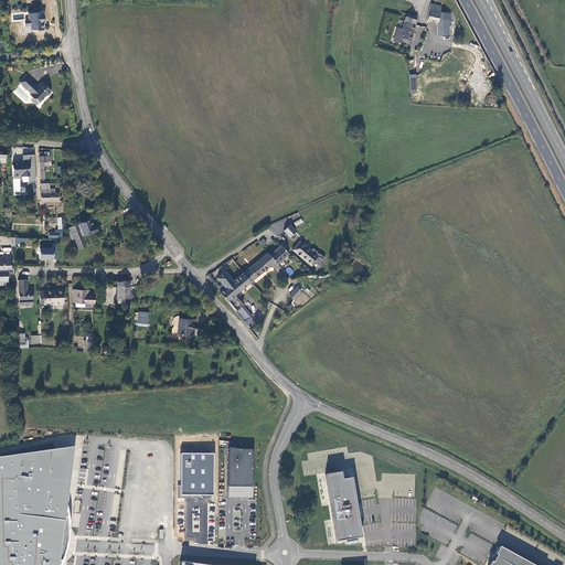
[(437,35),(440,35),(449,35),(448,27),(450,27),(450,13),(440,11),(440,7),(434,4),(430,3),(427,17),(427,20),(438,22),(438,29),(437,30),(437,35)]
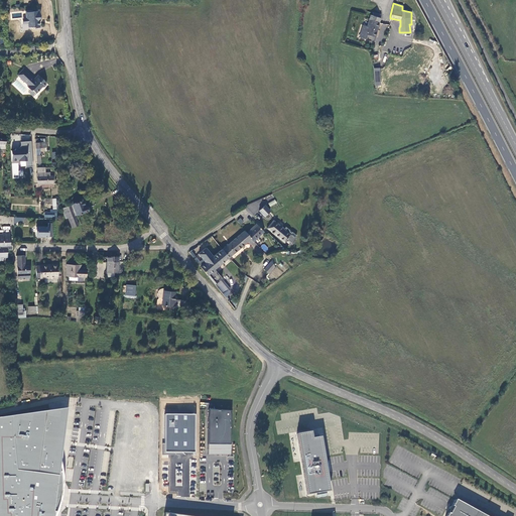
[(32,10),(26,10),(26,18),(28,18),(28,23),(28,26),(32,26),(34,27),(40,27),(40,21),(38,20),(40,17),(39,11),(33,11),(32,10)]
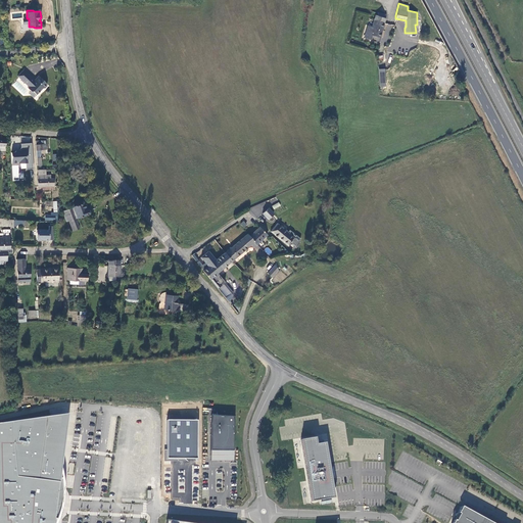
[(383,22),(386,14),(378,12),(377,14),(375,14),(373,19),(383,22)]
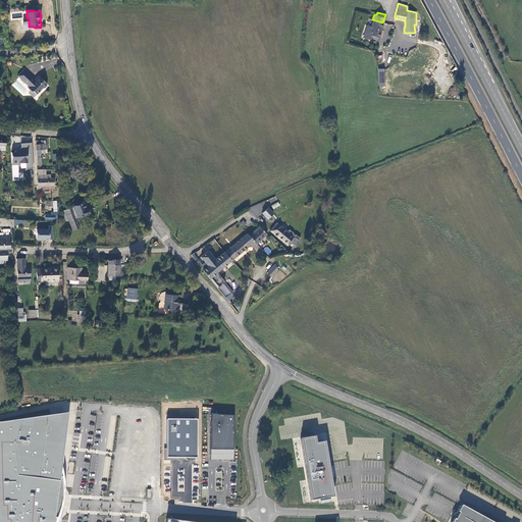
[(378,37),(382,22),(372,19),(370,25),(367,24),(363,38),(370,40),(371,35),(378,37)]
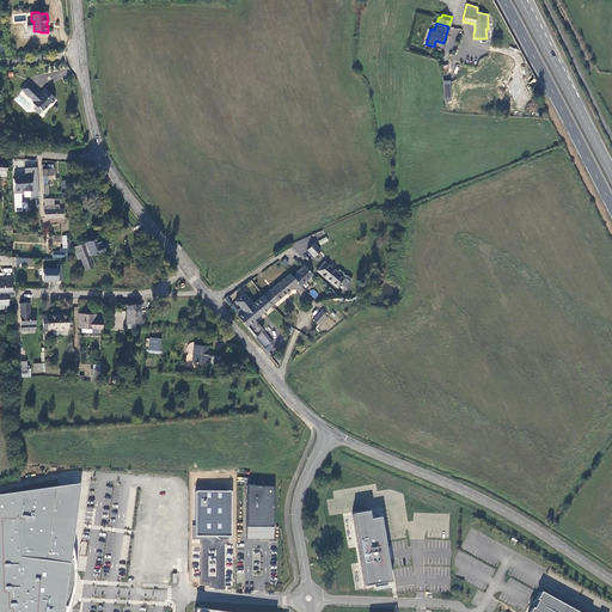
[(55,98),(44,89),(41,92),(41,95),(40,95),(40,93),(26,81),(20,89),(34,102),(32,103),(35,105),(37,105),(42,110),(50,102),(51,103),(55,99),(55,98)]
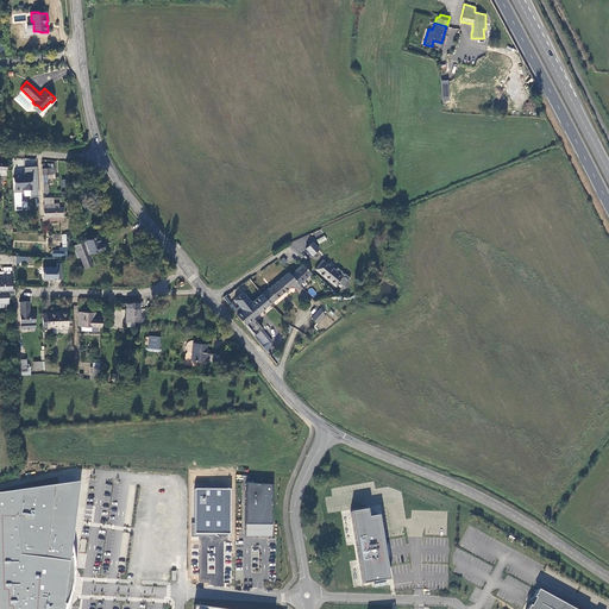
[(52,163),(43,164),(43,175),(54,174),(52,163)]
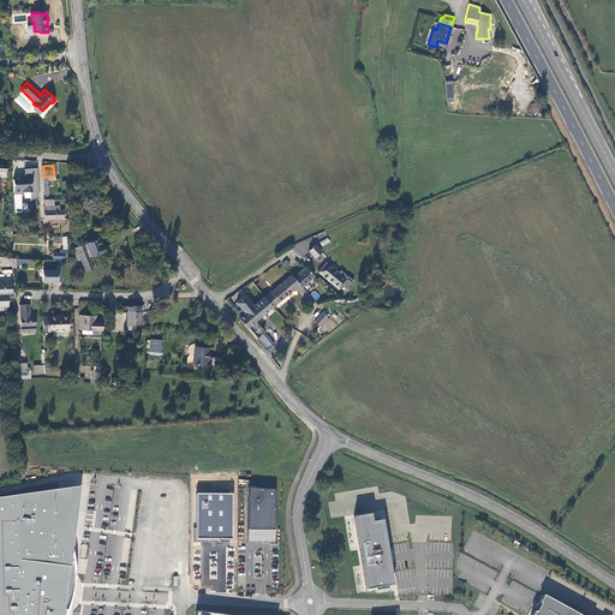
[(36,198),(39,198),(39,183),(33,183),(31,174),(27,174),(23,178),(21,178),(18,175),(17,178),(13,178),(15,192),(19,192),(21,189),(25,189),(29,191),(30,191),(31,198),(36,198)]
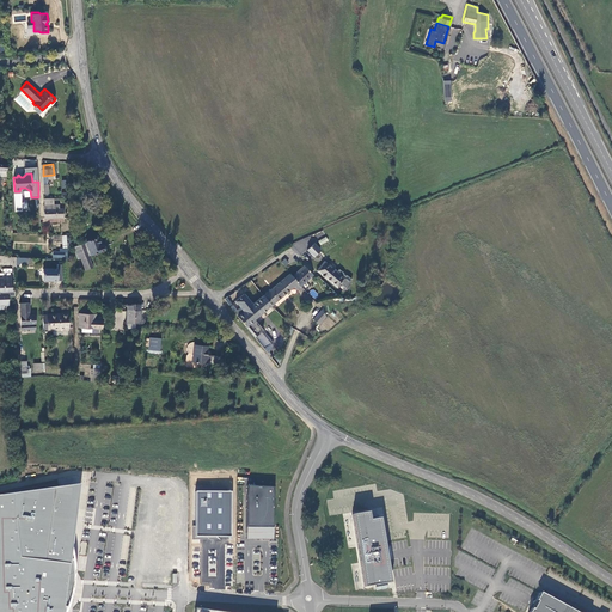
[(54,204),(54,197),(44,197),(46,206),(44,206),(46,218),(63,218),(63,208),(60,208),(59,204),(54,204)]
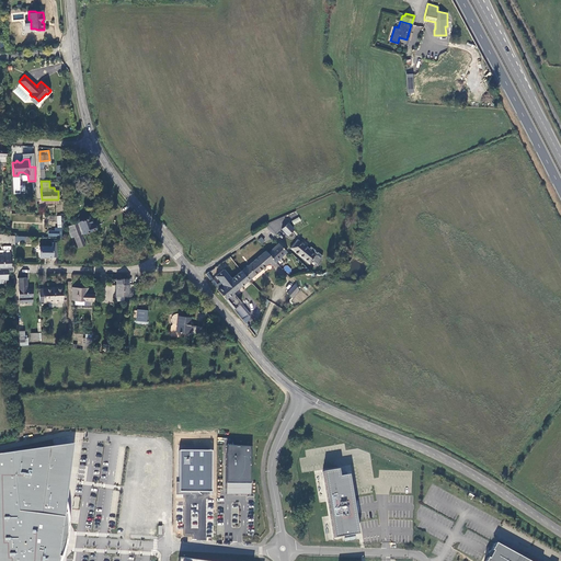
[(96,229),(92,216),(79,220),(79,221),(67,226),(71,237),(81,233),(96,229)]
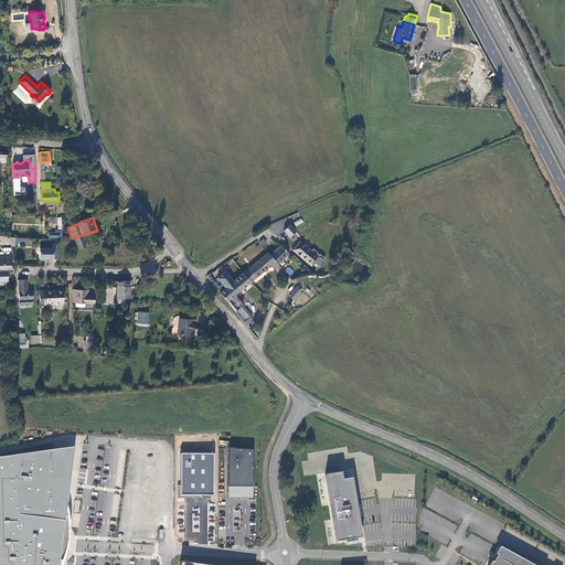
[(283,230),(289,236),(295,231),(289,224),(283,230)]
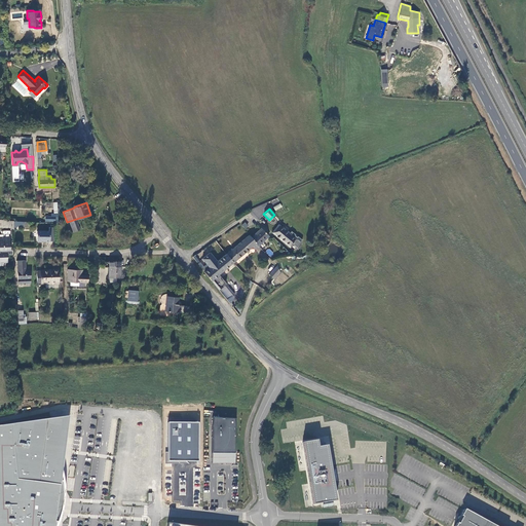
[(7,225),(13,228),(13,226),(13,220),(9,220),(0,219),(0,226),(7,226),(7,225)]
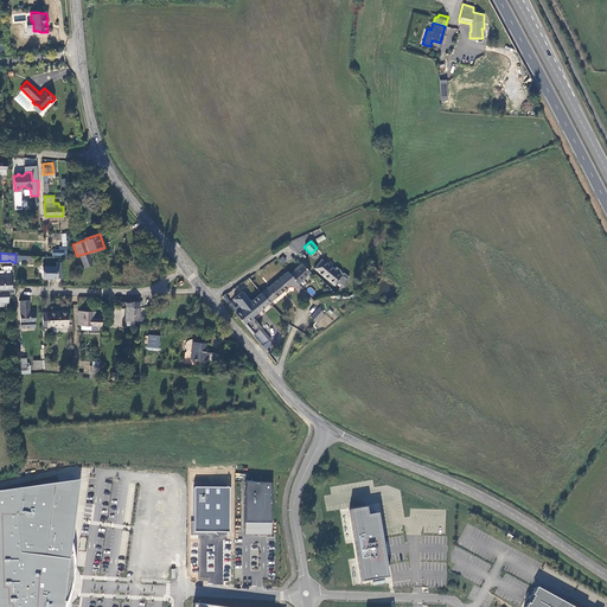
[(81,268),(87,267),(93,264),(88,253),(77,256),(76,256),(81,268)]
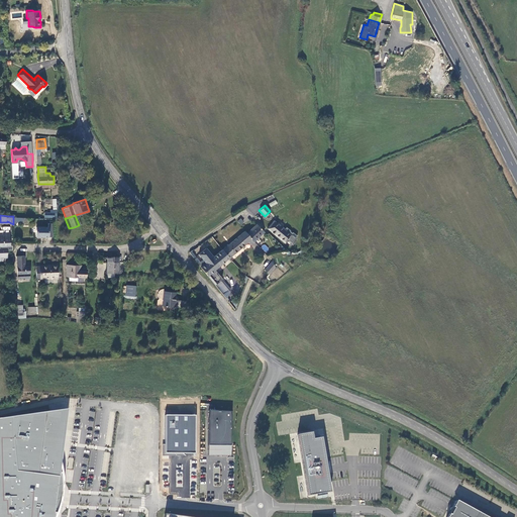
[(291,234),(275,221),(274,220),(269,226),(268,228),(285,242),(291,234)]
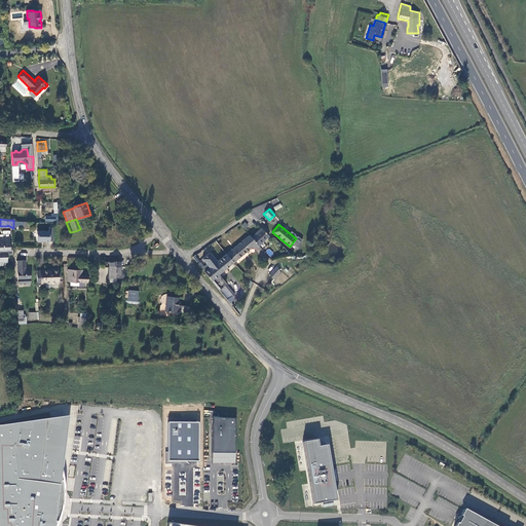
[(268,236),(261,228),(251,237),(258,246),(268,236)]
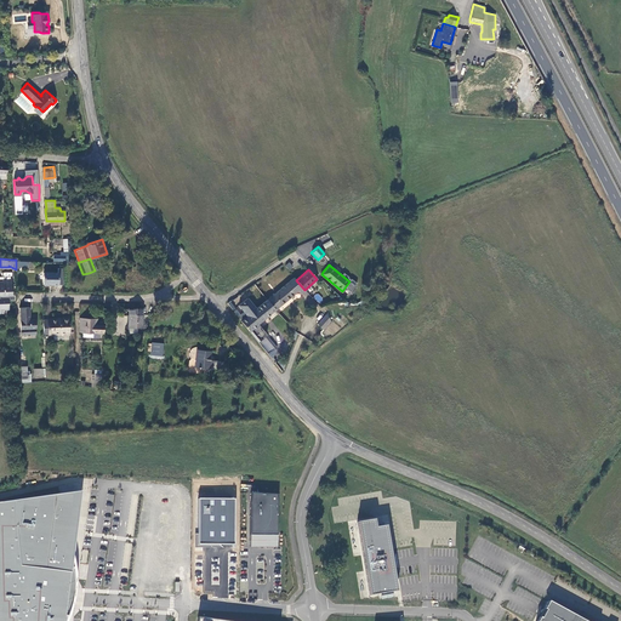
[(58,284),(58,273),(44,273),(44,284),(58,284)]
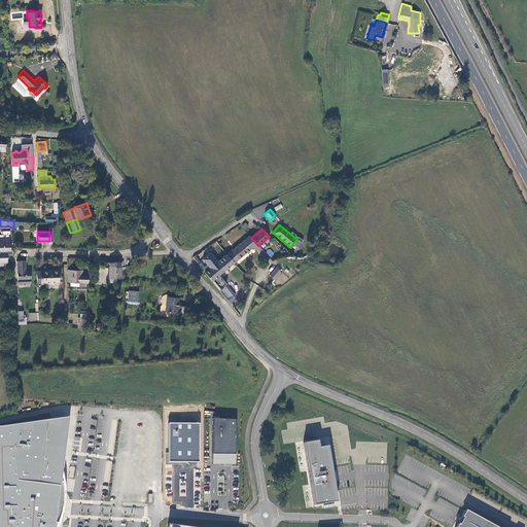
[(255,249),(258,246),(251,238),(249,236),(226,254),(234,262),(253,246),(255,249)]
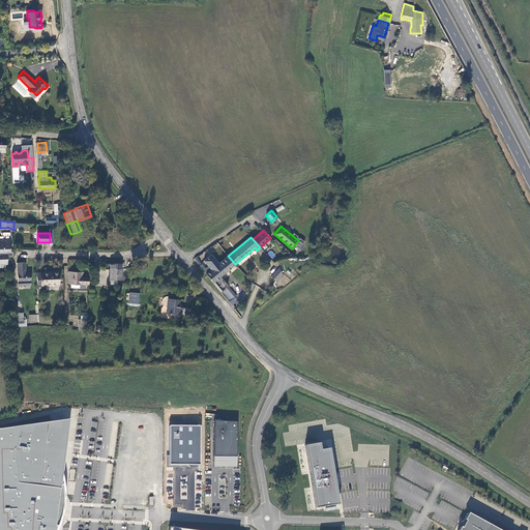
[(0,252),(3,252),(11,252),(10,238),(4,238),(4,240),(0,239),(0,252)]
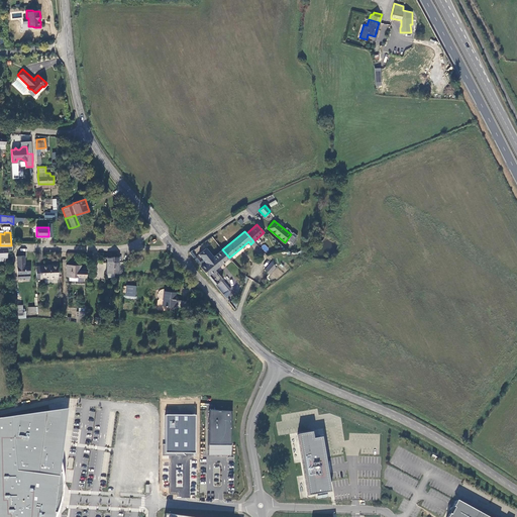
[(266,252),(270,249),(265,243),(261,247),(266,252)]
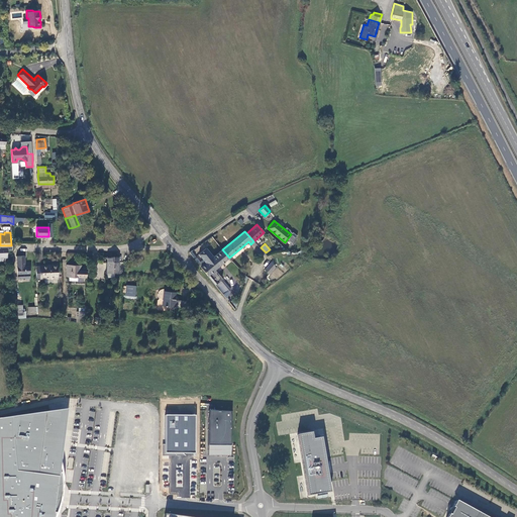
[(198,254),(205,263),(213,256),(206,248),(198,254)]
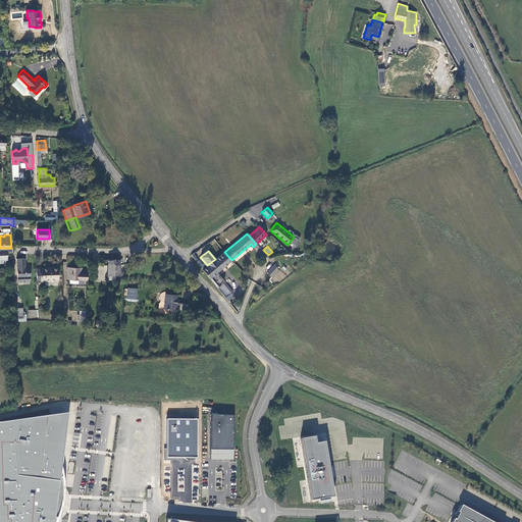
[(216,272),(231,260),(224,252),(215,259),(207,265),(202,270),(209,278),(211,276),(218,285),(223,281),(216,272)]
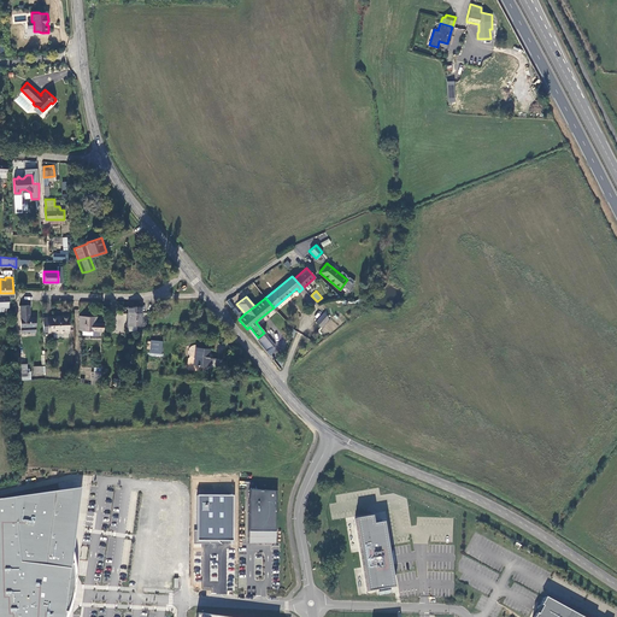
[(21,328),(35,327),(35,317),(30,317),(29,305),(19,305),(21,328)]
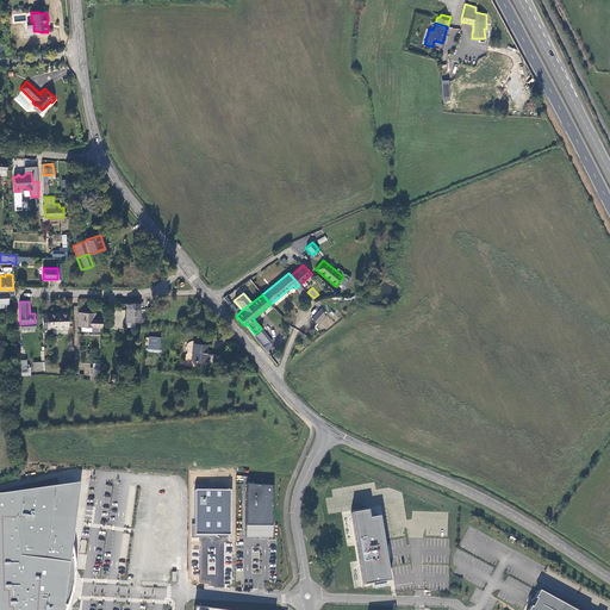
[(126,310),(126,321),(139,321),(139,303),(122,303),(122,310),(126,310)]
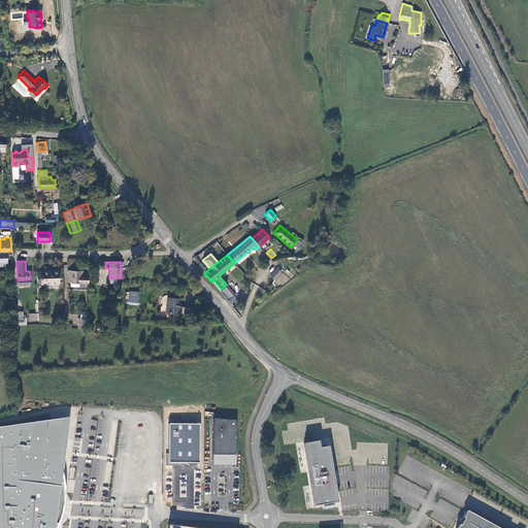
[(270,275),(275,279),(282,273),(277,267),(270,275)]
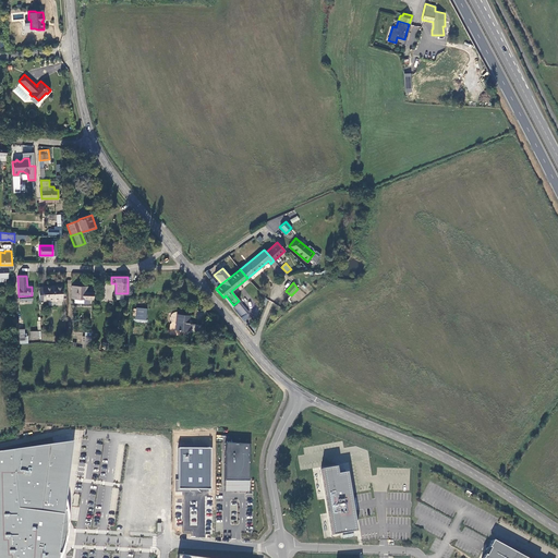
[(44,287),(39,287),(39,302),(49,301),(61,301),(63,301),(62,284),(43,286),(44,287)]
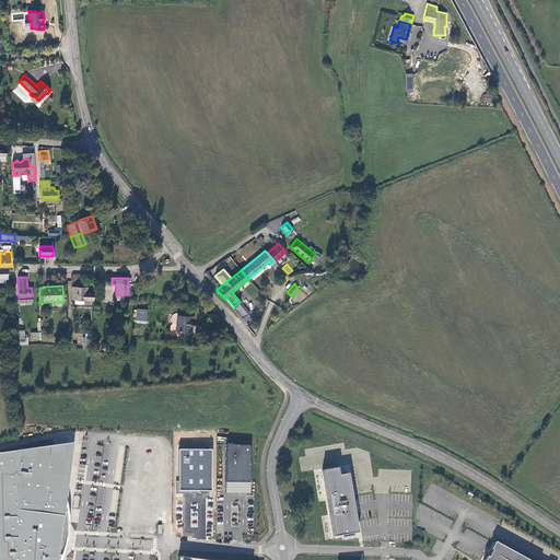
[(84,300),(94,301),(94,294),(94,292),(88,292),(88,288),(72,287),(72,300),(74,300),(84,300)]
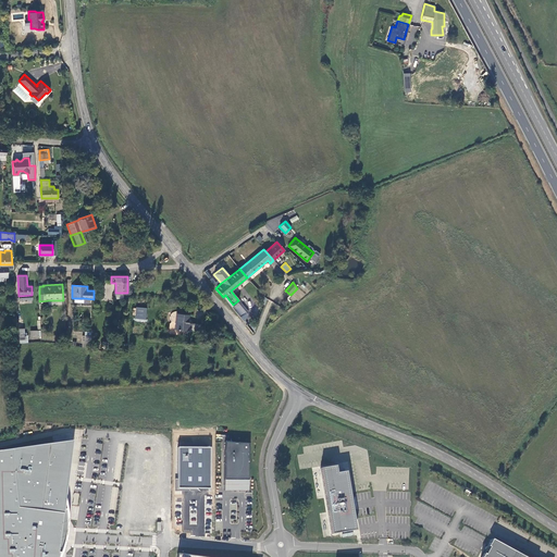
[(247,310),(238,300),(233,305),(245,320),(247,314),(247,310)]
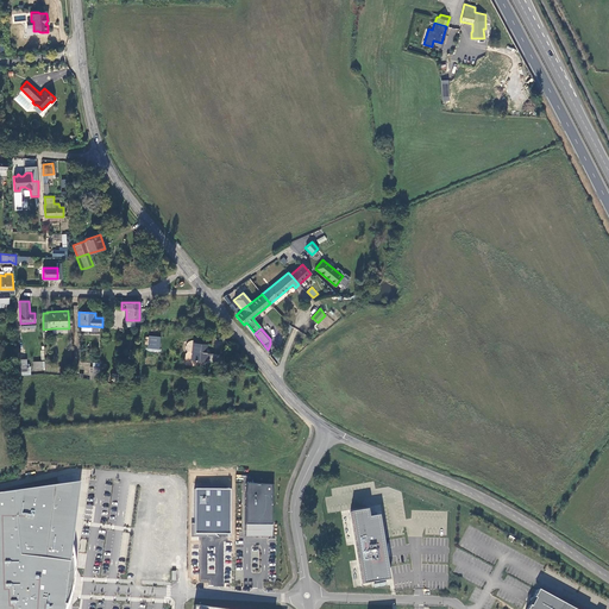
[(149,336),(148,347),(159,349),(161,337),(149,336)]
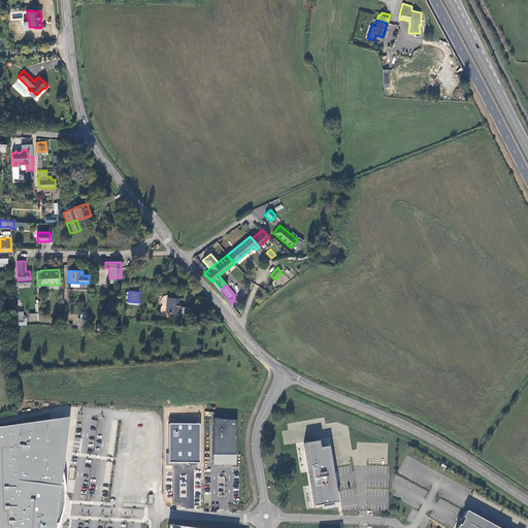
[(178,305),(179,298),(167,297),(166,312),(189,315),(190,306),(178,305)]
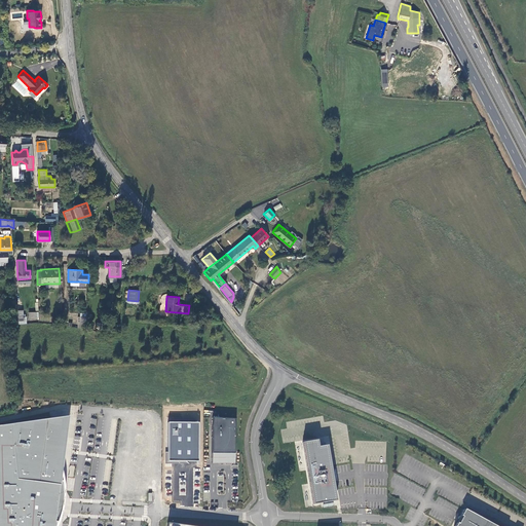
[(108,327),(108,324),(99,323),(98,329),(113,332),(114,328),(108,327)]
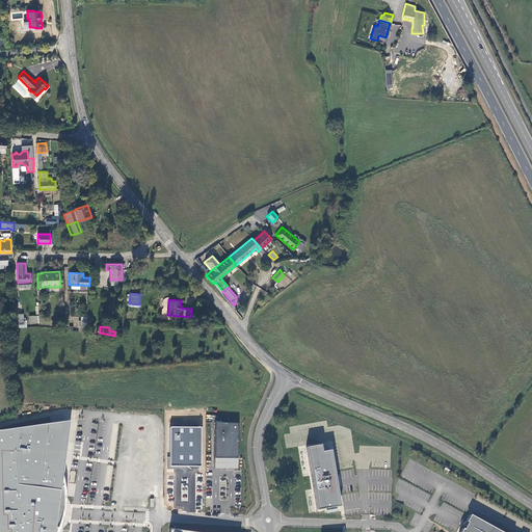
[(61,477),(70,421),(0,430),(0,531),(56,531),(62,513),(63,502),(63,493),(61,477)]
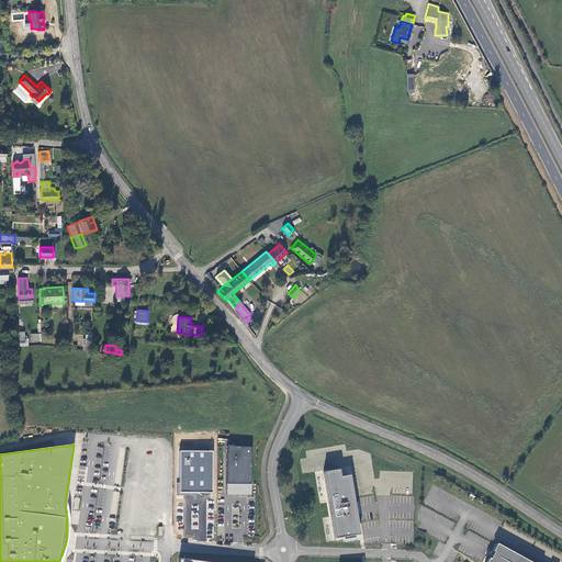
[(248,447),(224,447),(223,484),(247,484),(248,447)]
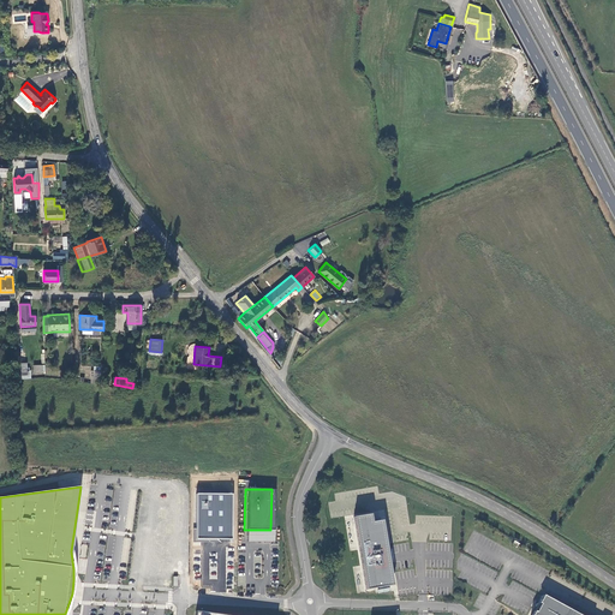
[(231,495),(196,495),(197,539),(232,539),(231,495)]
